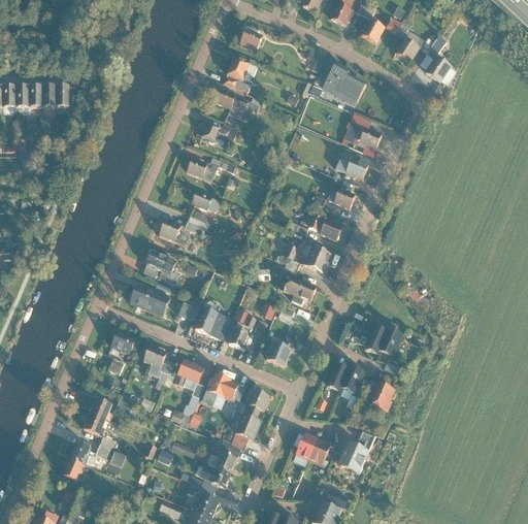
[(303,0),(301,4),(317,11),(321,0),(303,0)]
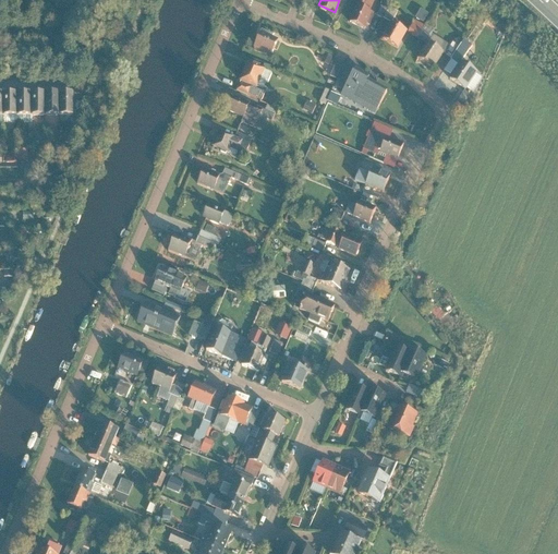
[(358,0),(350,19),(365,25),(367,21),(370,22),(375,10),(365,5),(367,0),(358,0)]
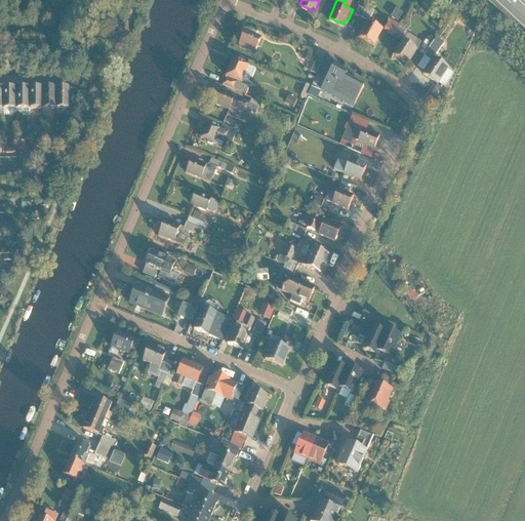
[(360,13),(364,4),(359,2),(355,11),(360,13)]
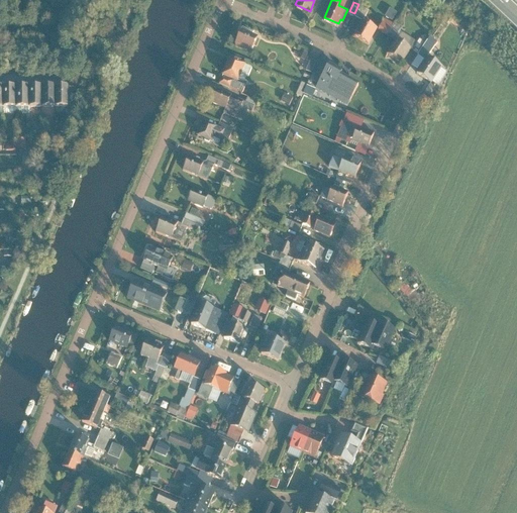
[(360,3),(355,13),(363,17),(368,7),(360,3)]
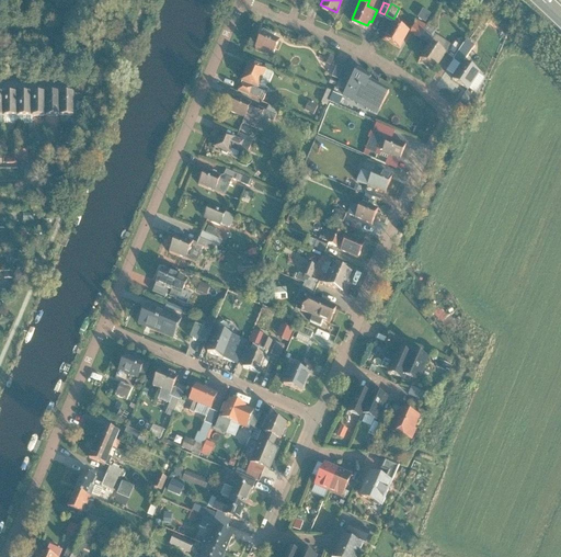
[(426,18),(431,8),(422,3),(416,13),(426,18)]
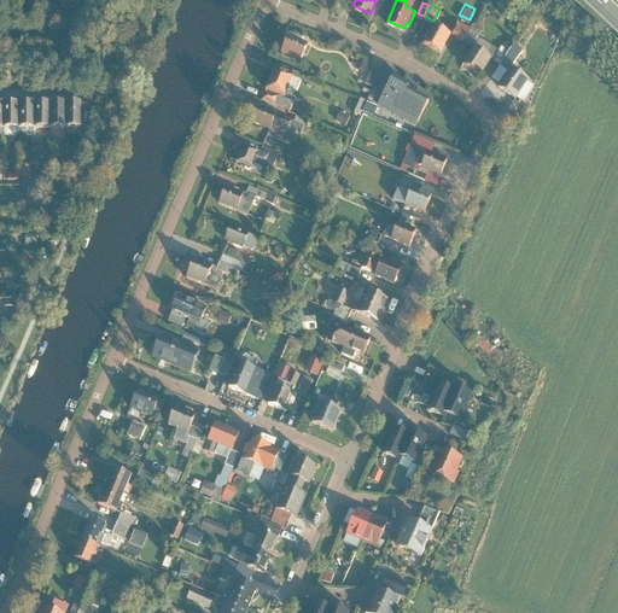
[(450,30),(462,36),(470,22),(458,16),(450,30)]
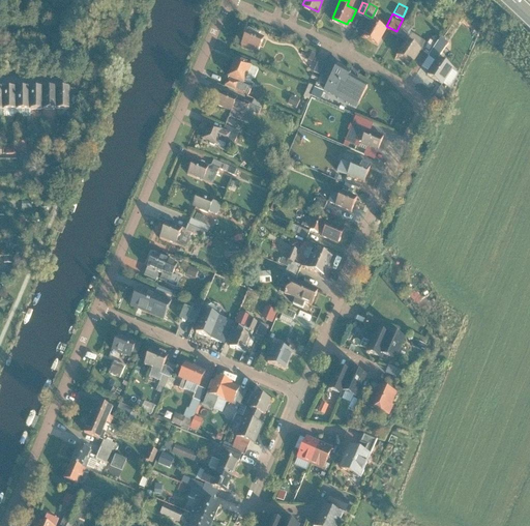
[(387,26),(372,19),(363,34),(378,42),(387,26)]
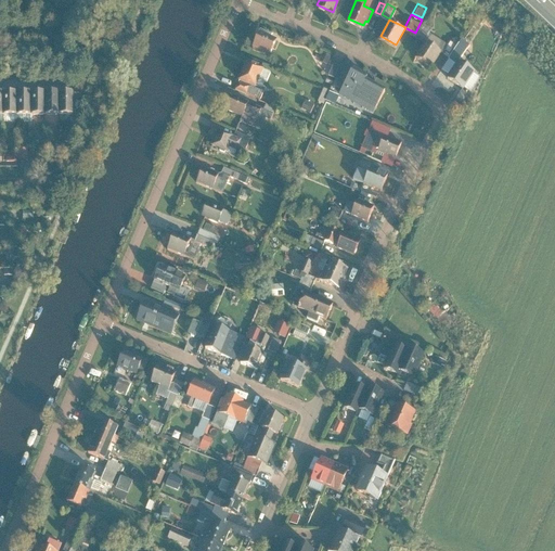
[(276,37),(259,30),(253,47),(270,54),(276,37)]
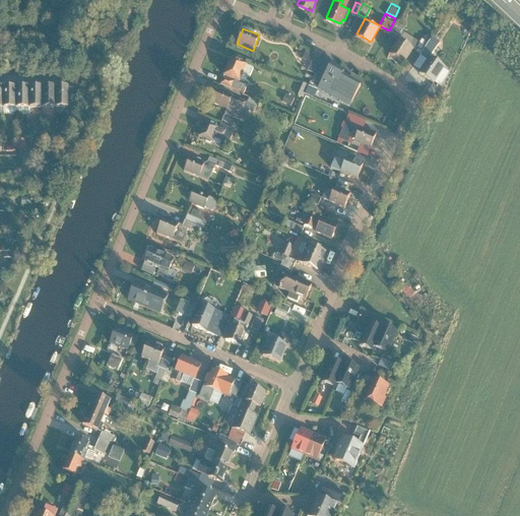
[(398,37),(389,51),(404,61),(414,47),(398,37)]
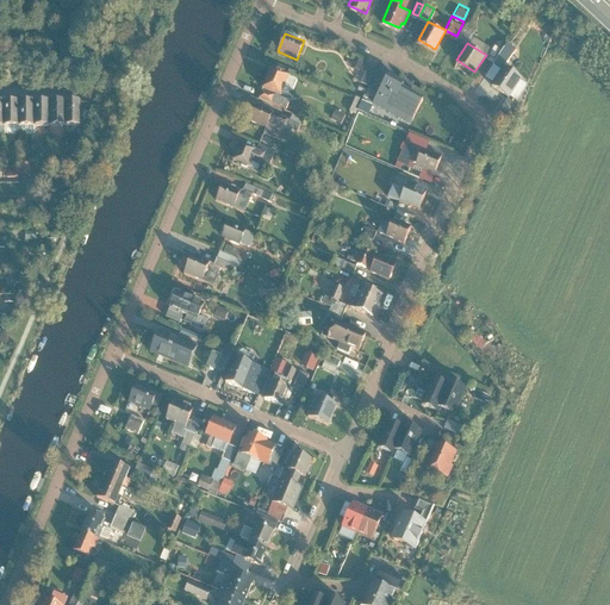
[(503,48),(496,43),(486,56),(495,61),(503,48)]
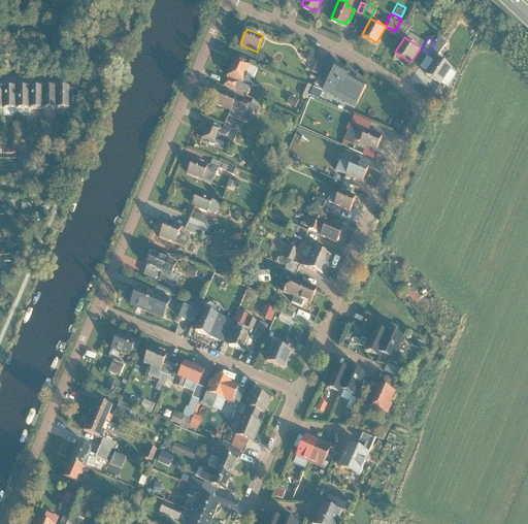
[(435,41),(428,53),(433,56),(440,45),(435,41)]
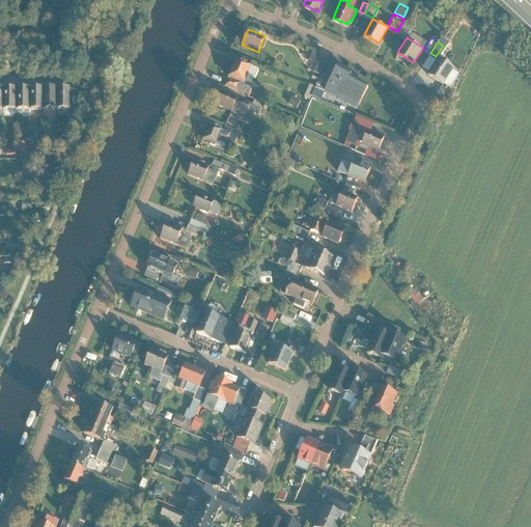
[(305,55),(314,57),(315,49),(307,47),(305,55)]
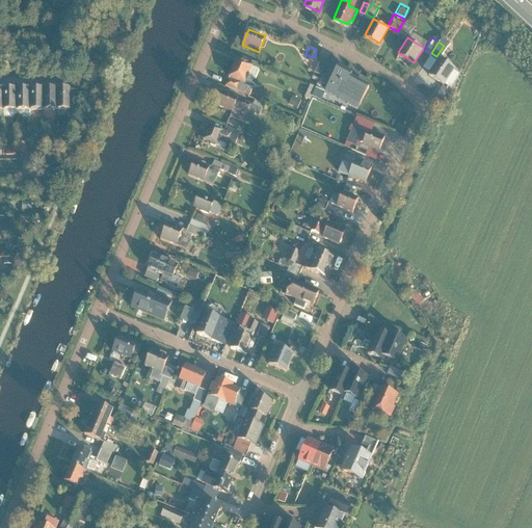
[(253,63),(236,56),(228,75),(229,76),(239,80),(245,82),(253,63)]
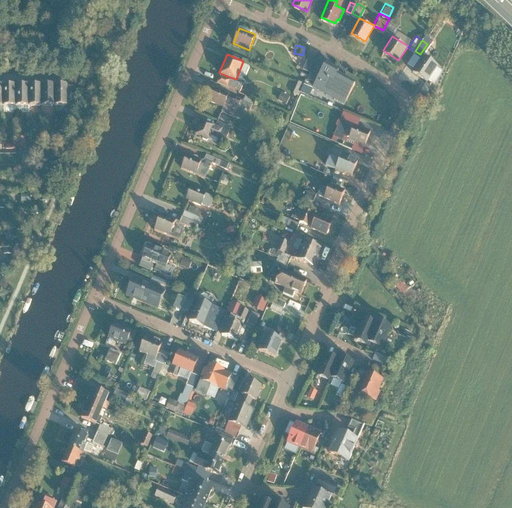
[(308,68),(313,57),(307,54),(302,66),(308,68)]
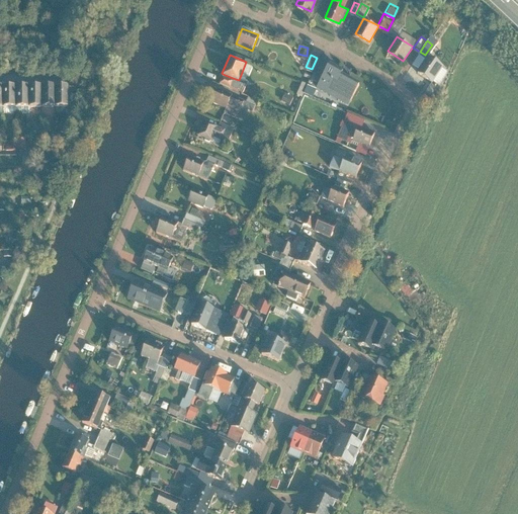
[(428,78),(437,65),(424,56),(415,69),(428,78)]
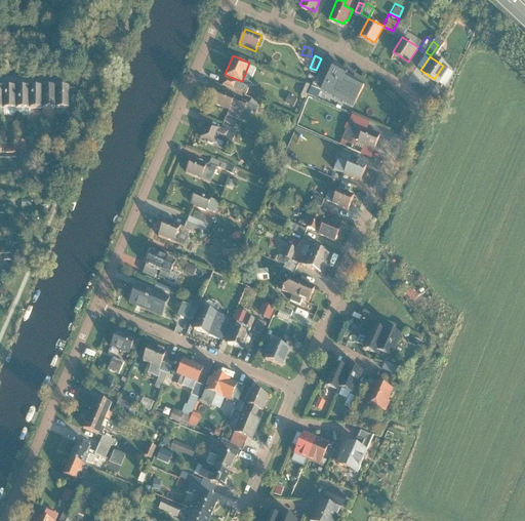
[(353,72),(334,62),(332,66),(326,76),(320,86),(338,96),(340,93),(356,102),(366,83),(351,75),(353,72)]
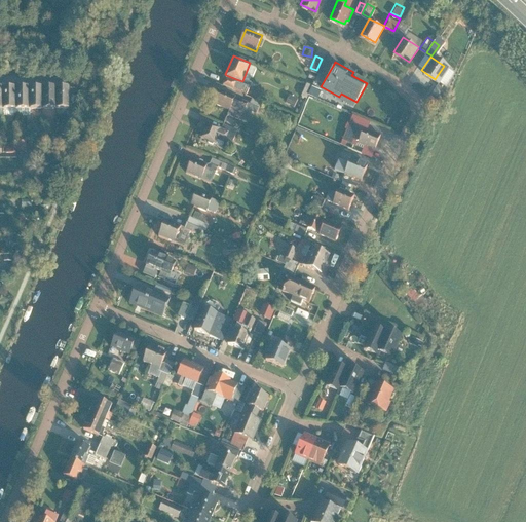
[(327,76),(333,66),(328,63),(322,73),(327,76)]
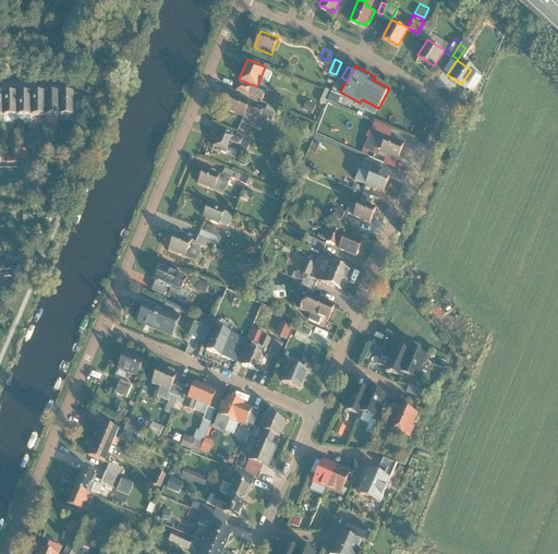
[(251,84),(240,80),(237,87),(247,92),(251,84)]
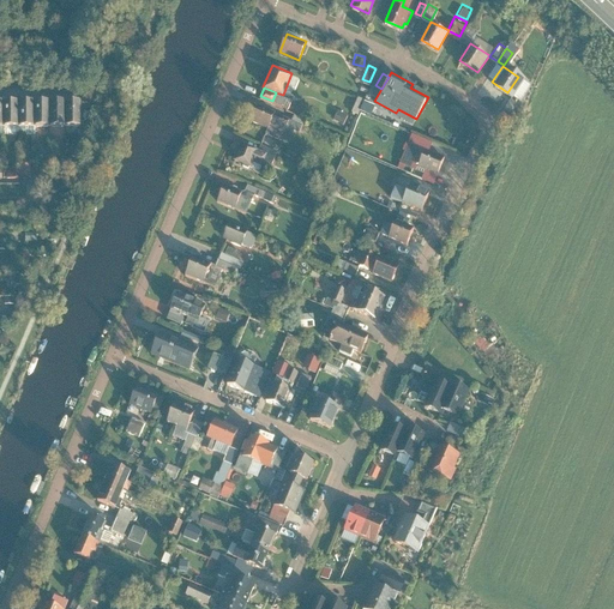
[(357,96),(355,107),(372,110),(374,98),(357,96)]
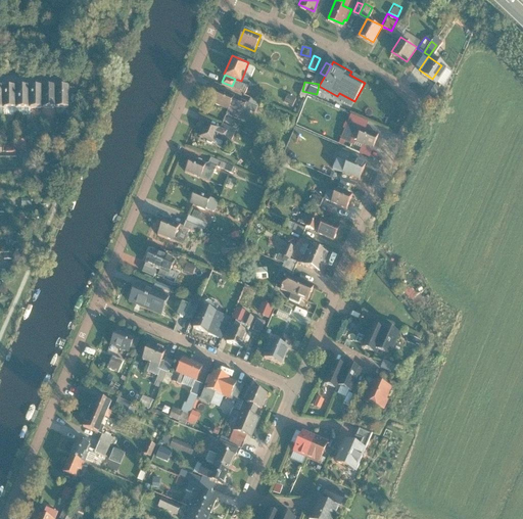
[(18,106),(18,85),(5,85),(5,107),(18,106)]
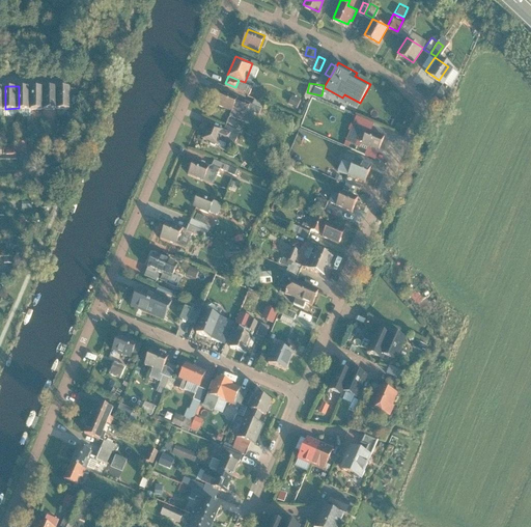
[(32,108),(32,87),(19,86),(19,108),(32,108)]
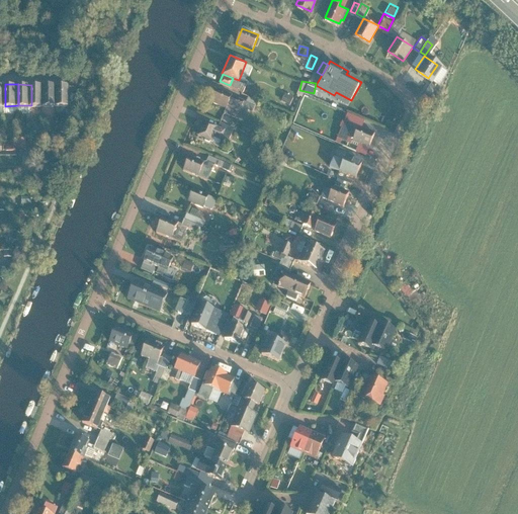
[(46,104),(46,85),(31,85),(31,105),(46,104)]
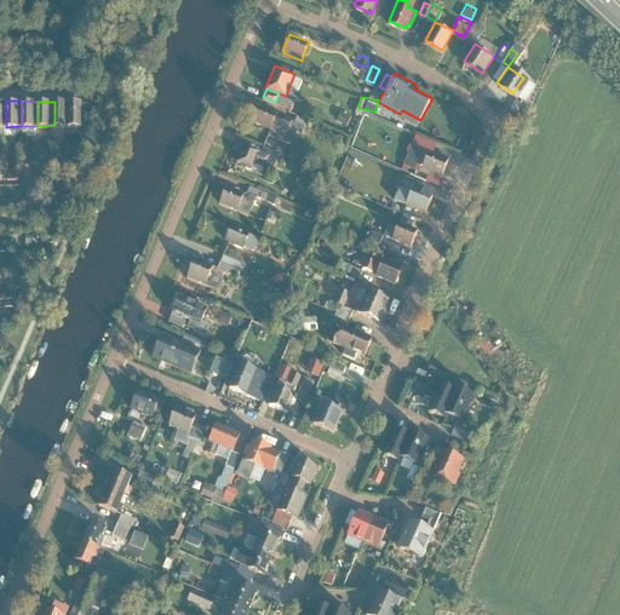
[(69,125),(69,102),(55,102),(55,125),(69,125)]
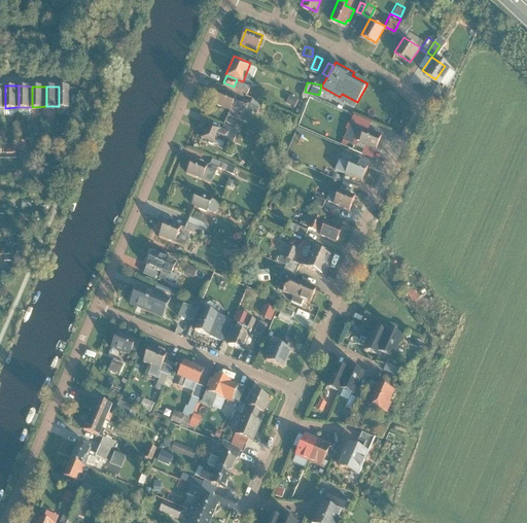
[(71,86),(59,86),(59,106),(72,106),(71,86)]
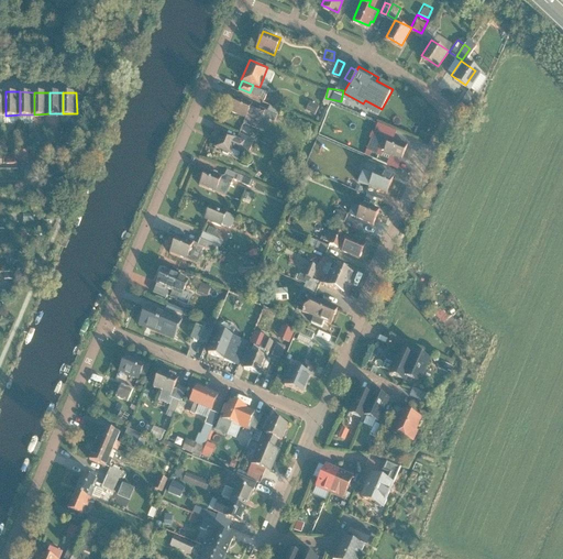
[(264,105),(235,94),(230,110),(257,120),(264,105)]
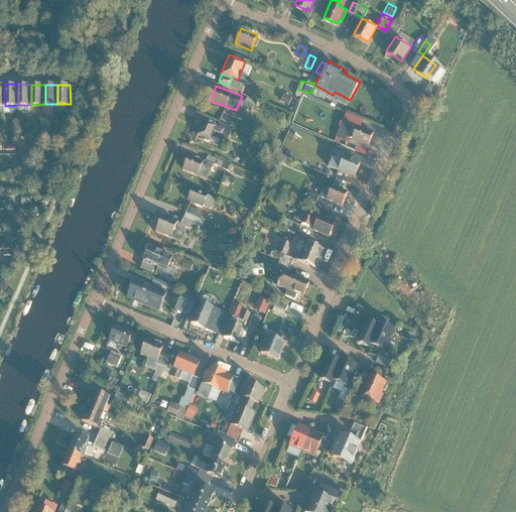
[(283,90),(280,98),(289,101),(292,93),(283,90)]
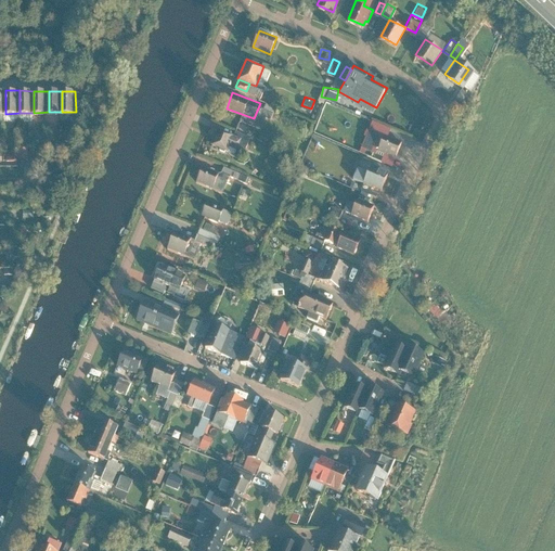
[(233,133),(218,127),(210,142),(227,150),(229,145),(236,149),(237,145),(242,137),(233,133)]
